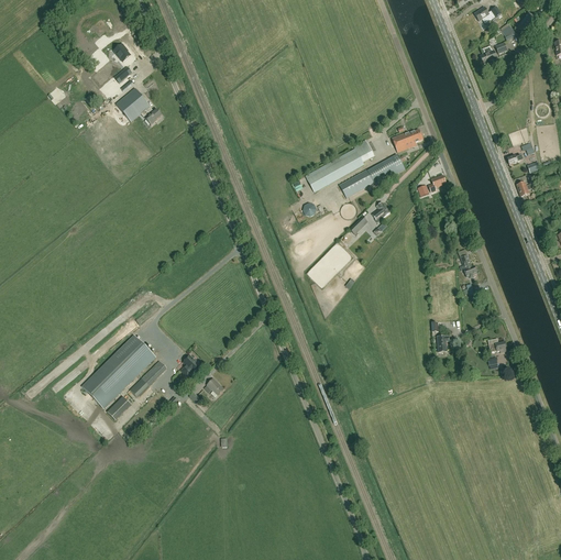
[(473,12),(472,12),(476,19),(480,18),(483,22),(493,15),(490,10),(486,12),(486,11),(482,4),(479,7),(480,8),(479,9),(473,12)]
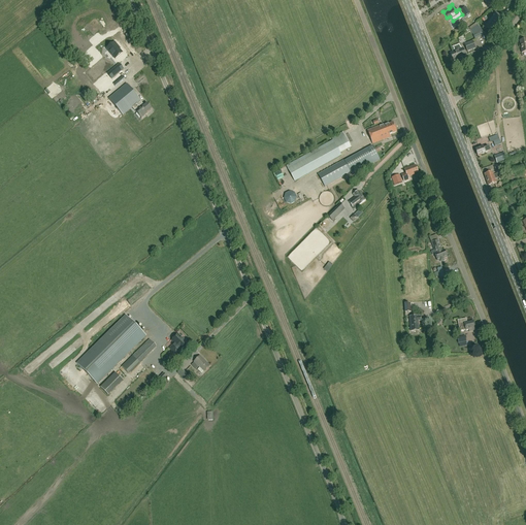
[(463,5),(458,8),(459,9),(462,14),(462,15),(467,11),(463,5)]
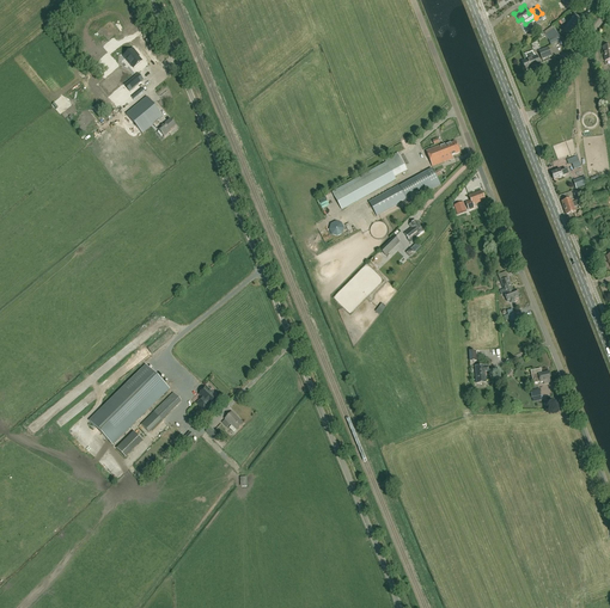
[(583,18),(574,12),(572,16),(569,14),(567,18),(568,19),(560,30),(568,36),(583,18)]
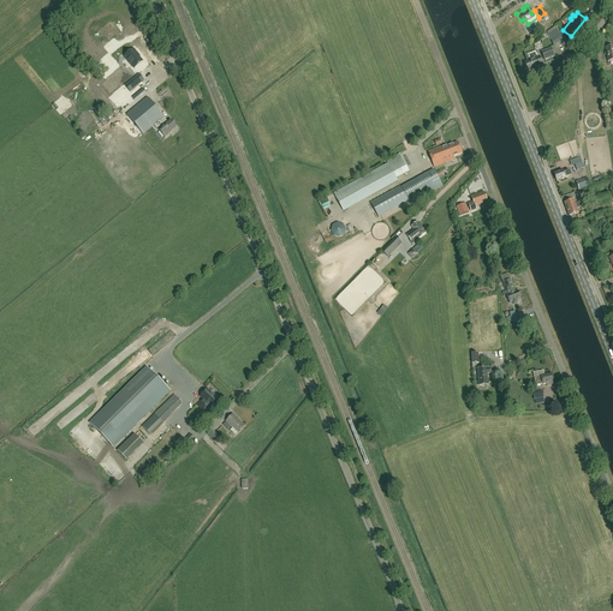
[(558,31),(554,25),(554,27),(546,31),(545,33),(547,35),(549,37),(558,31)]
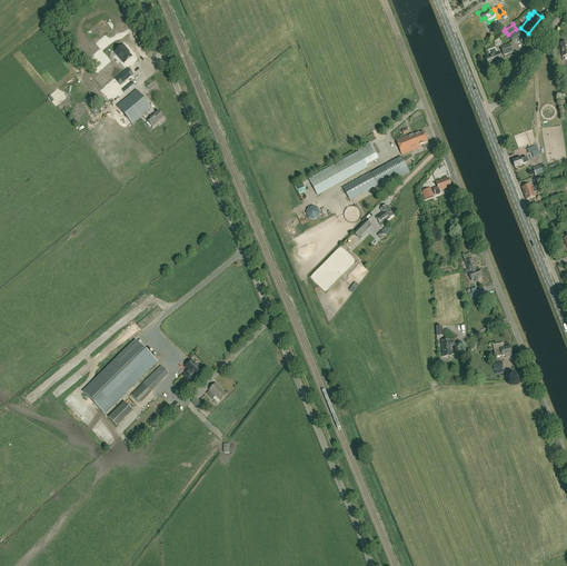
[(559,53),(566,52),(566,49),(565,40),(557,41),(559,53)]
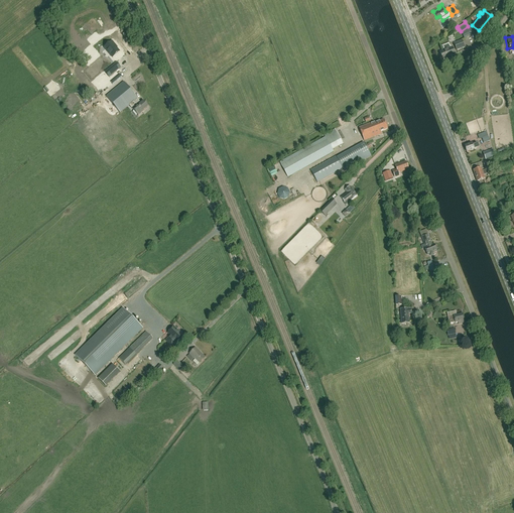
[(455,48),(463,45),(460,37),(452,40),(455,48)]
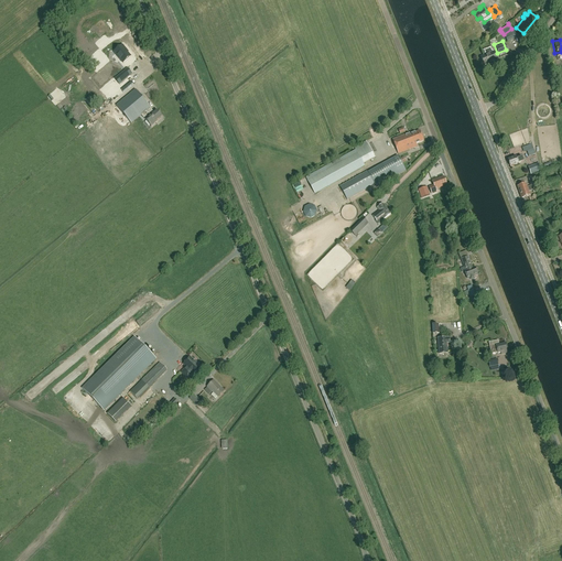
[(129,54),(123,47),(125,46),(120,42),(112,49),(121,60),(129,54)]
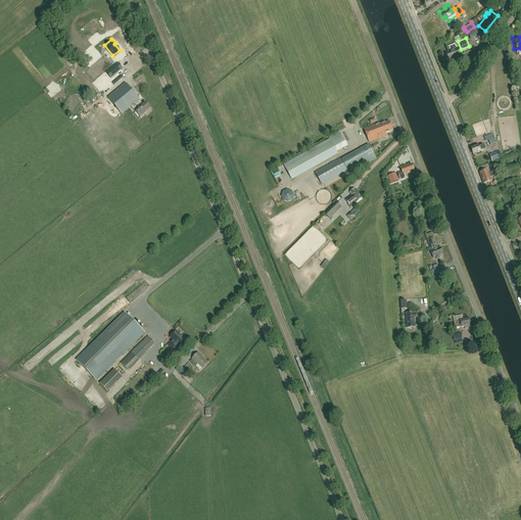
[(455,46),(455,45),(453,41),(445,45),(446,49),(446,48),(447,49),(443,51),(446,58),(454,55),(454,56),(460,54),(456,46),(455,46)]
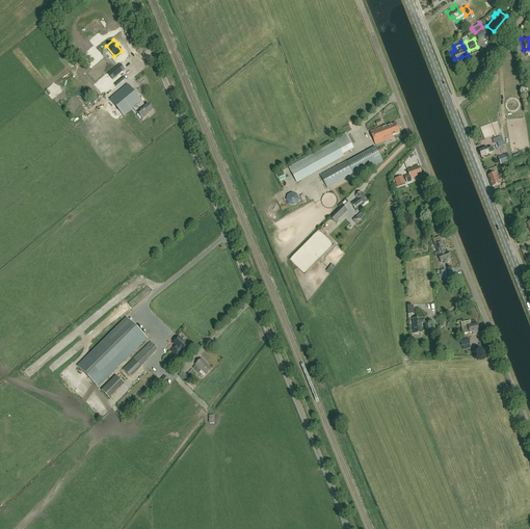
[(99,57),(100,56),(102,55),(97,49),(94,51),(91,49),(83,55),(90,63),(99,57)]
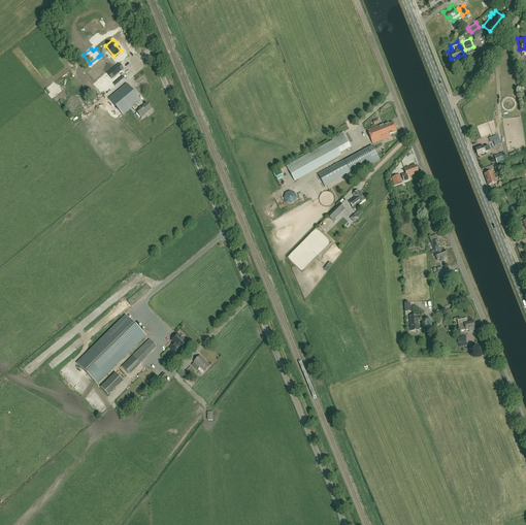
[(120,64),(116,67),(113,64),(105,71),(109,76),(122,66),(120,64)]
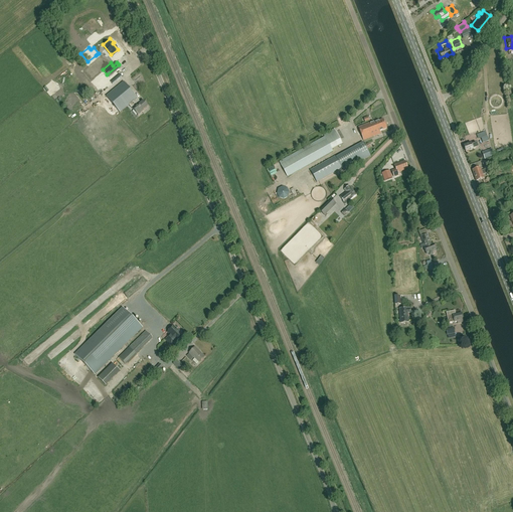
[(121,79),(104,95),(118,111),(127,103),(132,108),(136,113),(140,110),(140,109),(146,104),(141,99),(139,101),(134,96),(135,96),(121,79)]
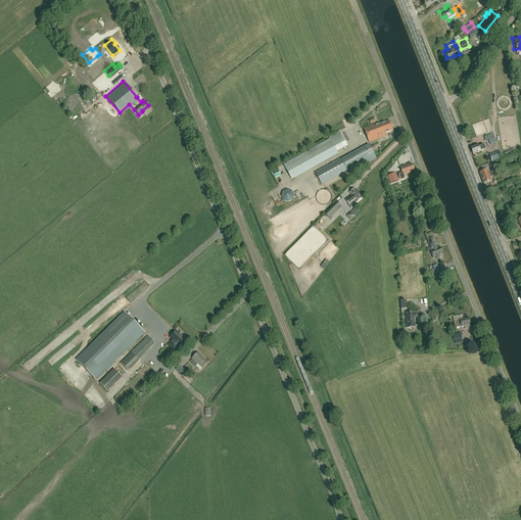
[(390,128),(387,119),(382,121),(382,119),(362,127),(367,140),(383,134),(382,132),(390,128)]
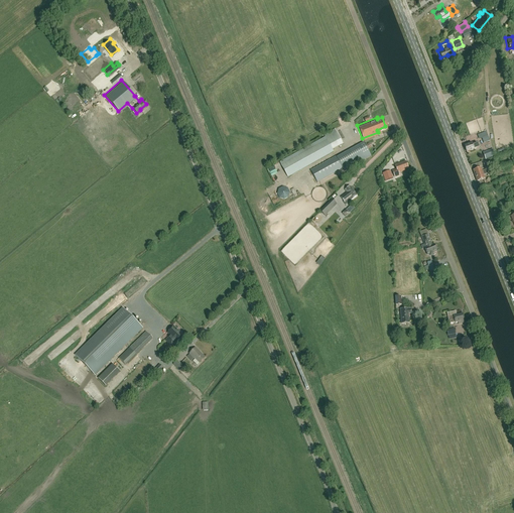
[(285,173),(331,148),(331,147),(342,142),(339,137),(334,129),(324,135),(325,137),(279,162),(285,173)]
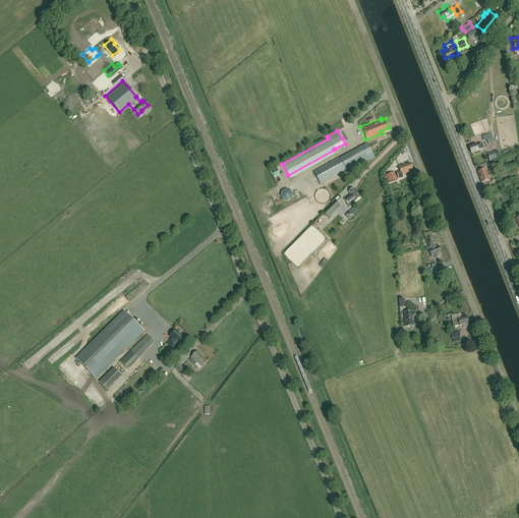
[(344,168),(345,169),(357,162),(358,163),(372,155),(369,149),(367,145),(365,141),(338,157),(338,156),(311,170),(319,182),(333,174),(344,168)]
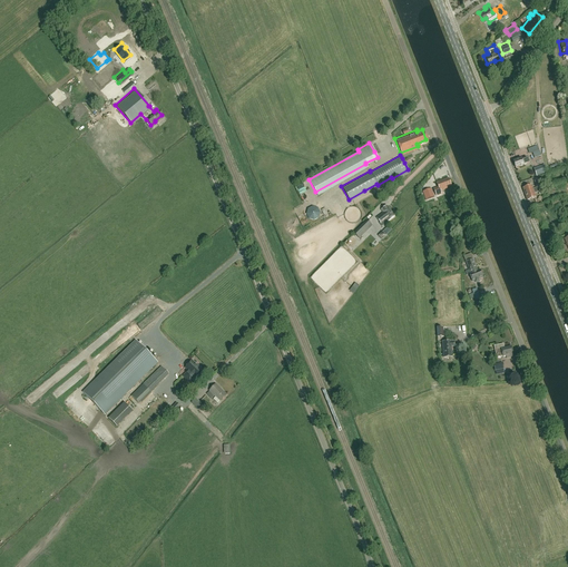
[(513,166),(527,162),(525,157),(520,158),(519,156),(510,159),(513,166)]
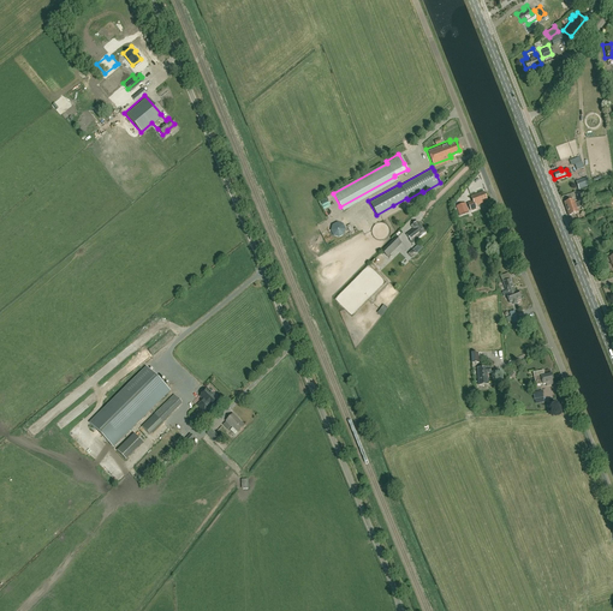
[(579,196),(581,196),(583,196),(581,187),(573,190),(576,198),(579,196)]
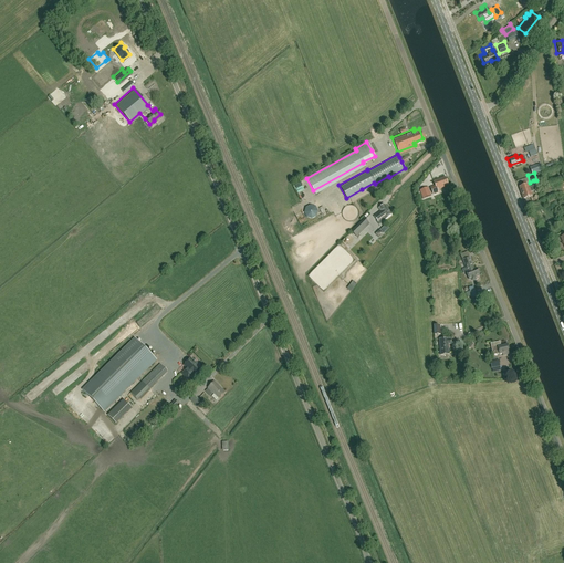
[(435,187),(446,183),(442,174),(431,178),(432,183),(428,185),(431,191),(436,190),(435,187)]
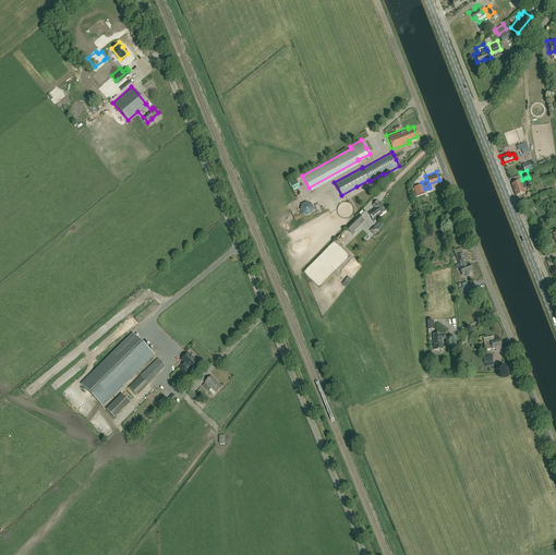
[(526,178),(522,180),(521,180),(522,182),(519,183),(518,179),(509,182),(511,189),(523,184),(528,183),(527,178),(526,178)]
